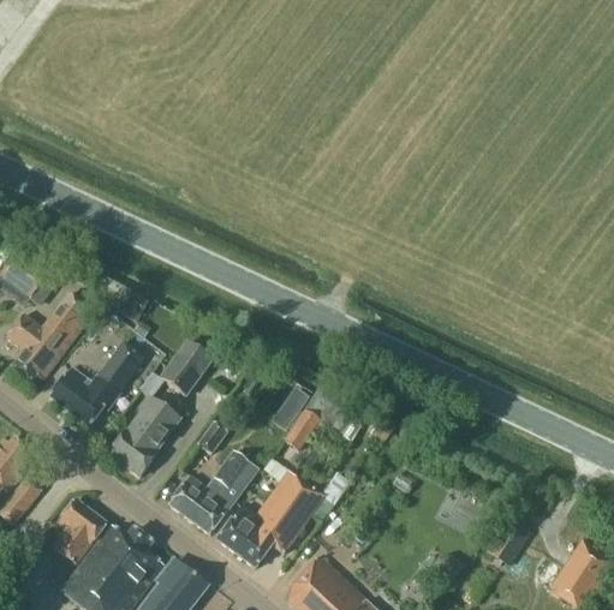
[(0,273),(1,274),(0,275),(0,285),(25,304),(43,281),(6,252),(0,259),(0,273)]
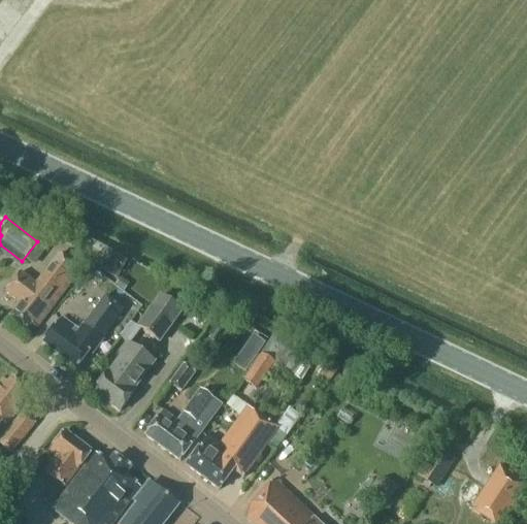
[(6,288),(22,300),(10,315),(27,327),(32,321),(37,325),(37,324),(83,267),(61,251),(37,282),(21,269),(6,288)]
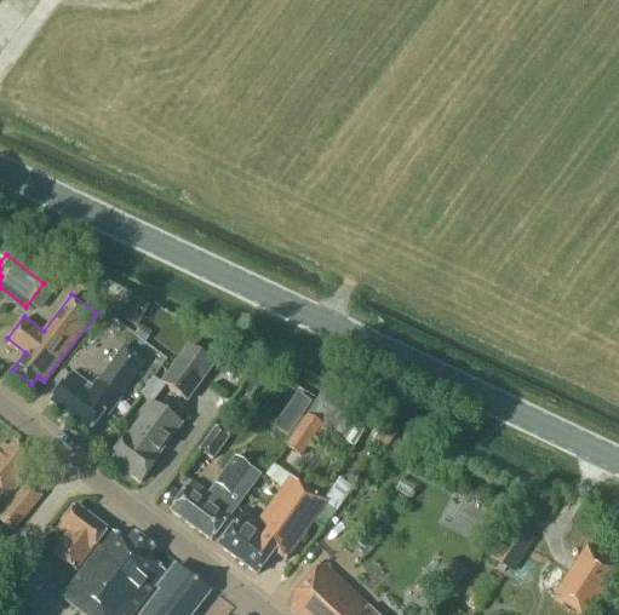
[(144,322),(137,331),(147,338),(154,329),(144,322)]
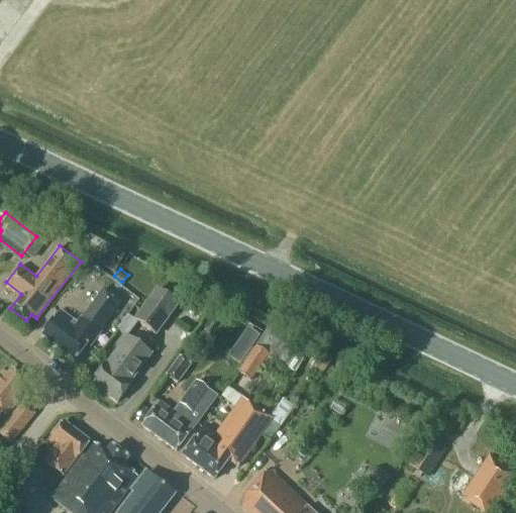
[(181,302),(159,285),(135,317),(138,319),(158,333),(181,302)]
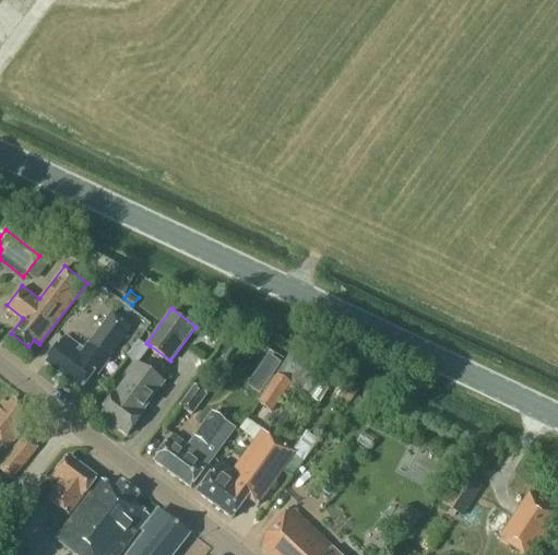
[(95,368),(97,370),(132,323),(113,309),(84,349),(64,333),(46,358),(82,387),(95,368)]
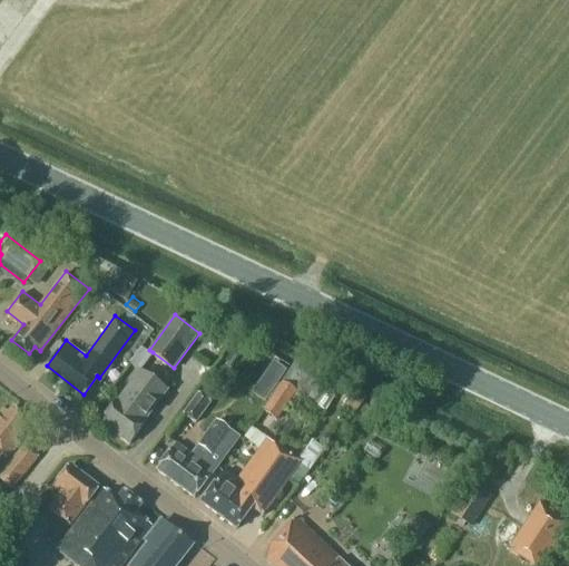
[(149,350),(141,344),(130,361),(140,369),(153,352),(149,350)]
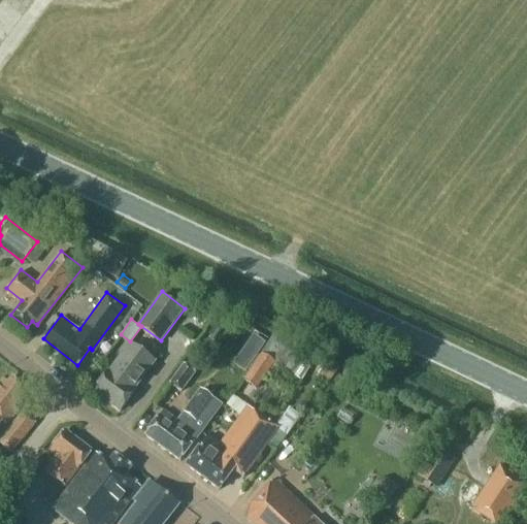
[(317,355),(275,329),(262,351),(275,359),(303,377),(317,355)]
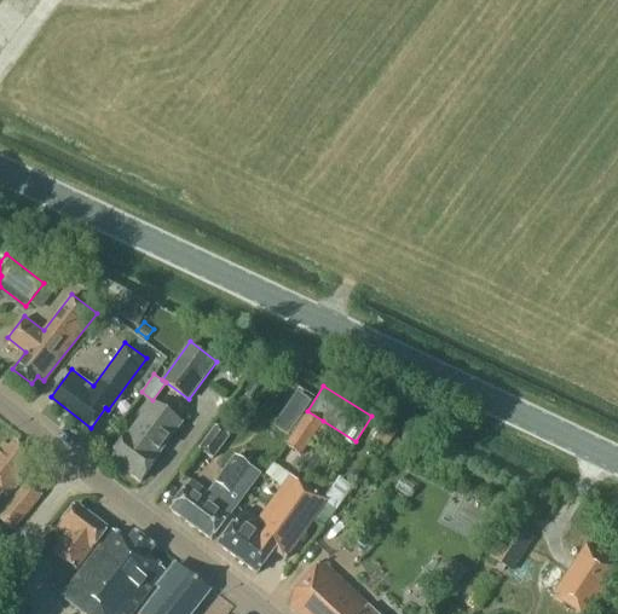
[(299,389),(286,407),(300,417),(312,399),(299,389)]
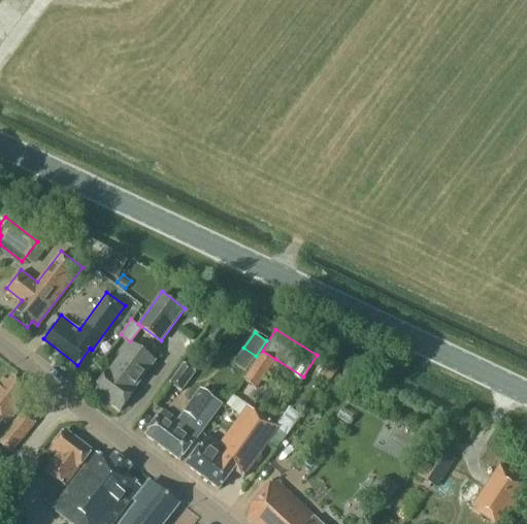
[(135,389),(134,388),(155,359),(130,341),(109,370),(108,369),(94,389),(120,408),(135,389)]
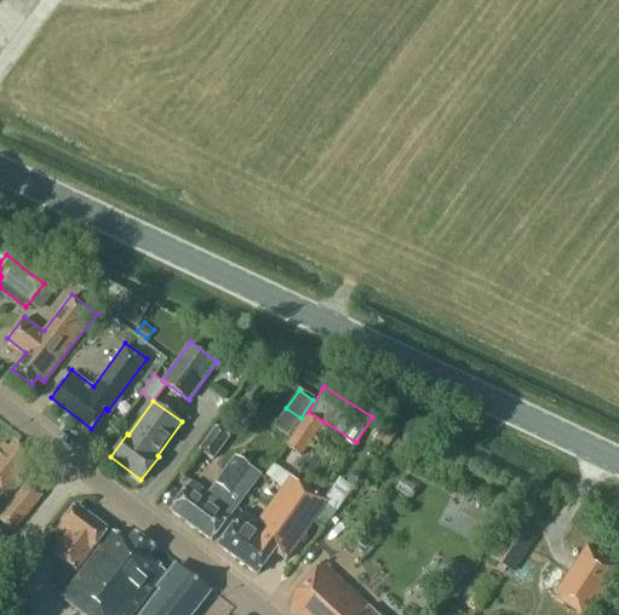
[(308,412),(287,442),(303,453),(324,421),(308,412)]
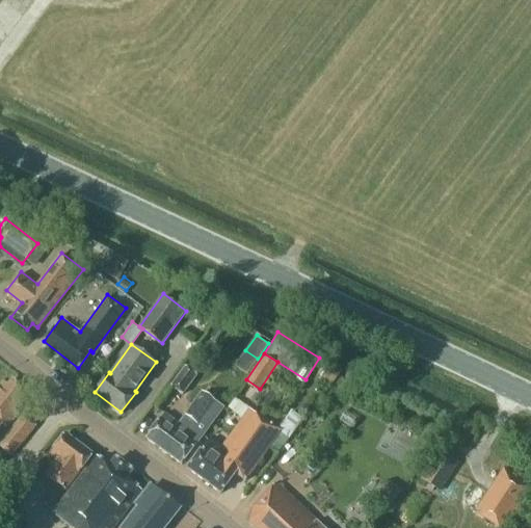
[(197,372),(186,364),(171,383),(183,392),(197,372)]
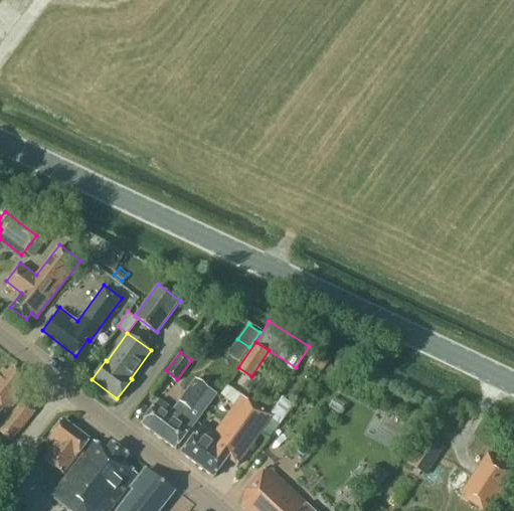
[(18,396),(14,392),(28,376),(12,364),(8,369),(3,366),(0,369),(0,404),(7,410),(18,396)]
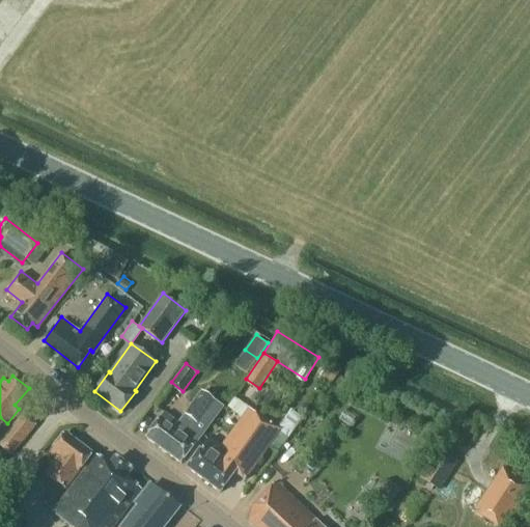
[(202,433),(222,406),(215,399),(202,390),(178,421),(164,411),(146,435),(182,461),(202,433)]
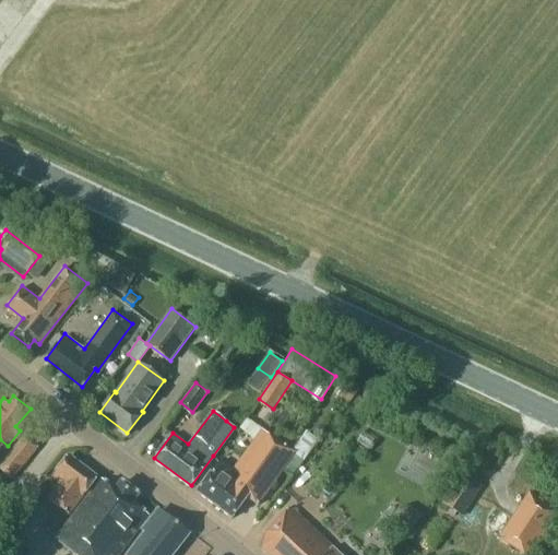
[(248,495),(259,503),(296,450),(263,428),(234,469),(221,459),(198,489),(232,516),(248,495)]
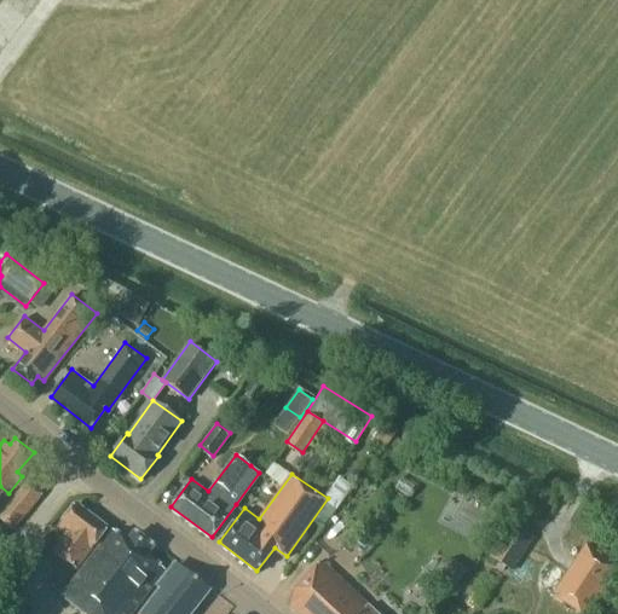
[(27,480),(0,511),(0,516),(13,528),(42,493),(27,480)]
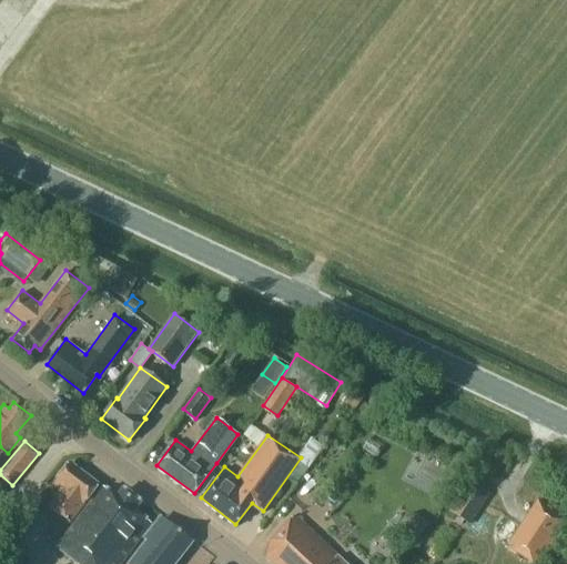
[(62,491),(51,505),(69,521),(76,513),(76,514),(99,483),(71,462),(54,483),(62,491)]
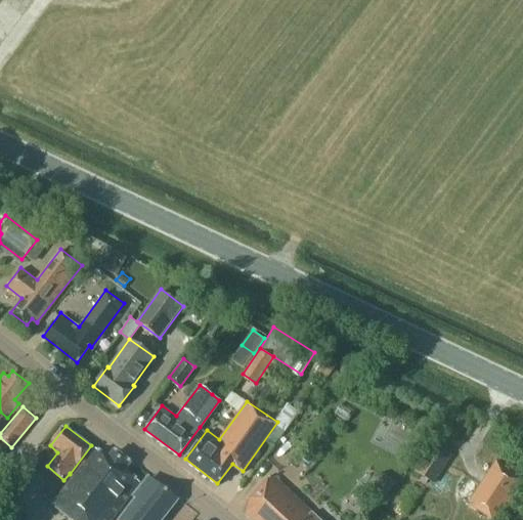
[(418,467),(436,479),(454,452),(436,439),(418,467)]
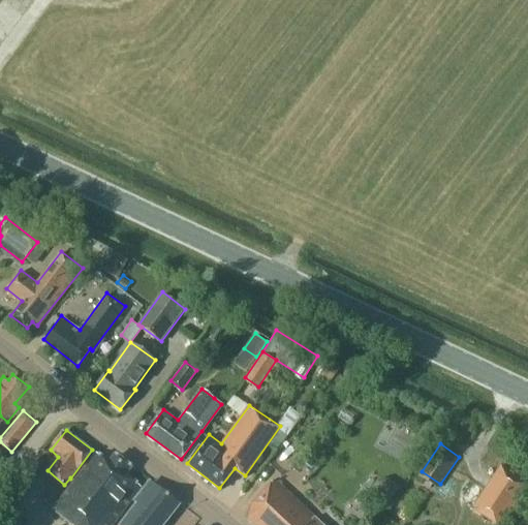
[(53,507),(74,524),(110,524),(142,486),(125,474),(131,466),(116,454),(110,462),(96,452),(53,507)]
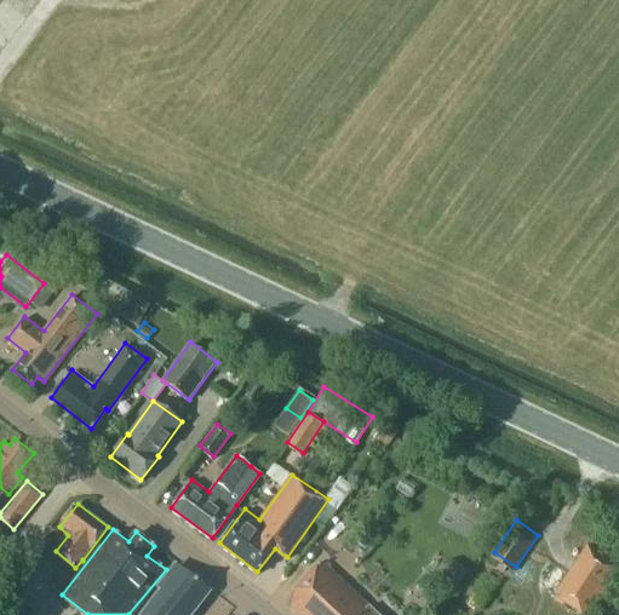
[(618,562),(589,542),(554,593),(585,614),(590,614),(618,572),(618,562)]
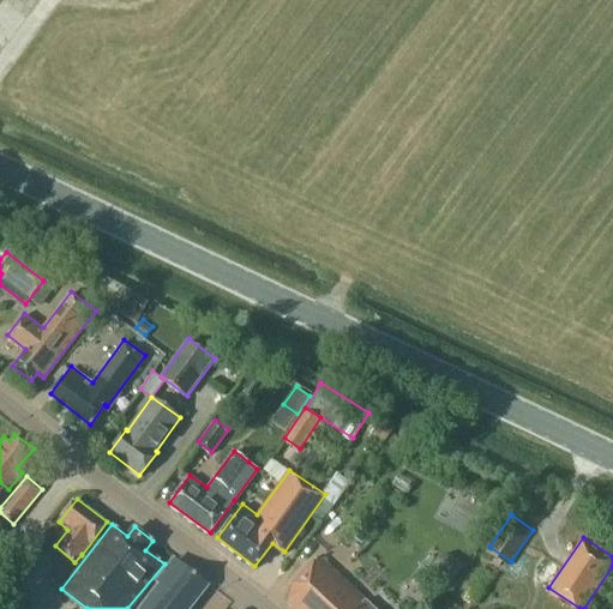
[(294,583),(288,600),(298,608),(377,608),(319,555),(294,583)]
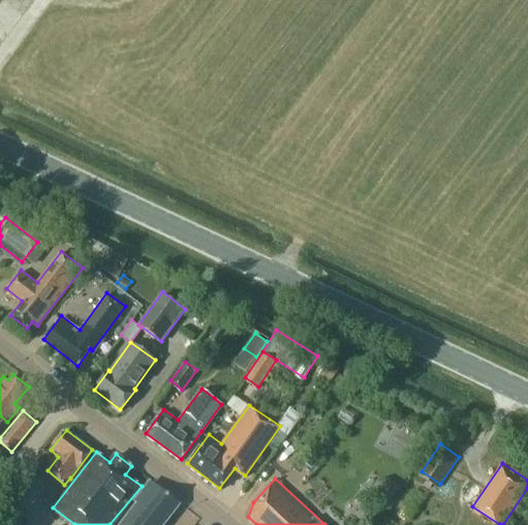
[(161,524),(179,503),(150,481),(135,499),(138,501),(120,524),(161,524)]
